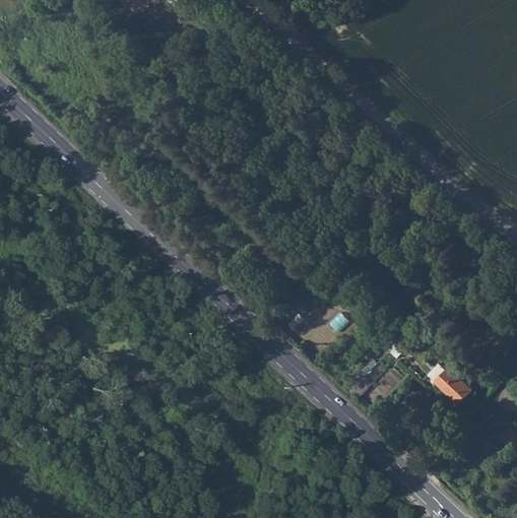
[(406,347),(394,335),(388,341),(400,353),(406,347)]
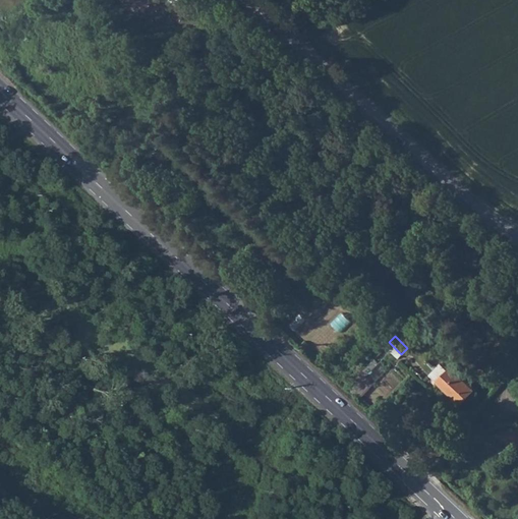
[(389,342),(383,349),(396,361),(401,354),(389,342)]
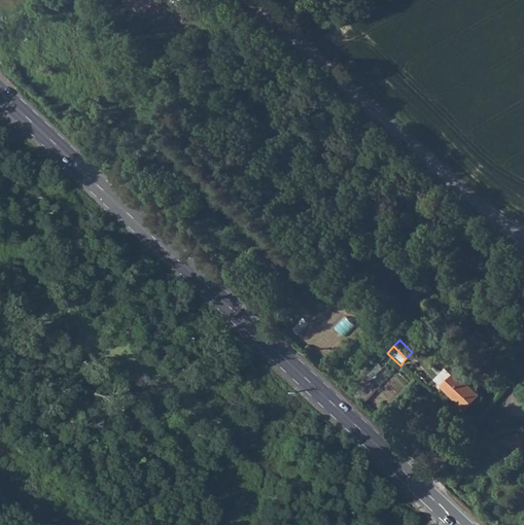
[(375,366),(348,396),(360,408),(376,390),(368,384),(379,371),(375,366)]
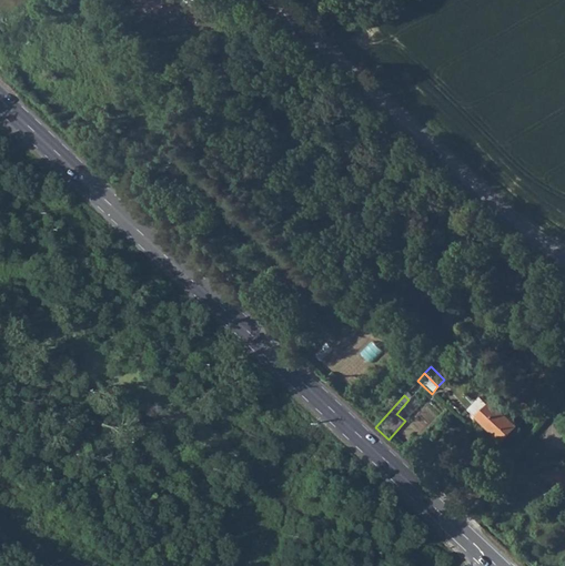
[(486,405),(477,397),(466,410),(475,417),(474,420),(500,442),(514,425),(490,403),(486,405)]
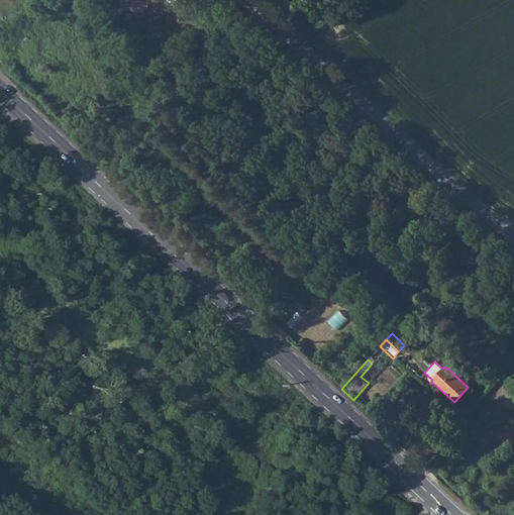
[(363,400),(378,408),(394,379),(380,371),(363,400)]
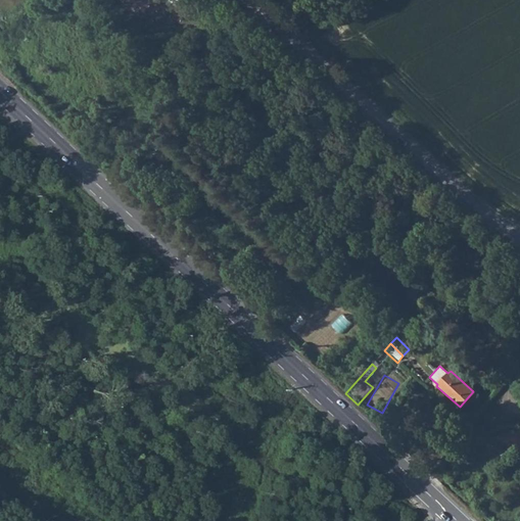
All buildings are outlined.
